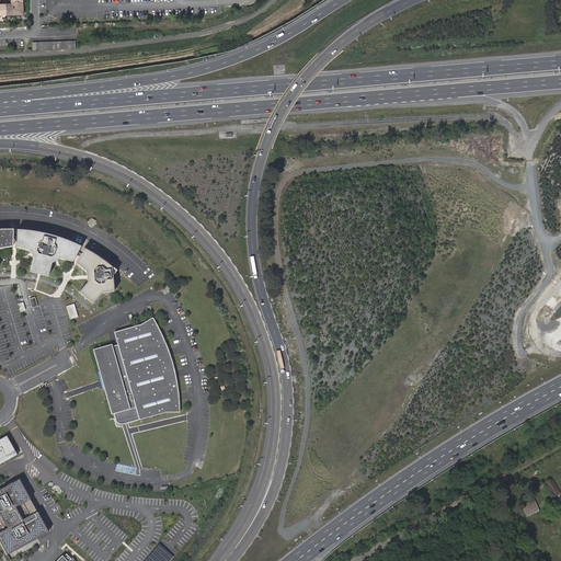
[(0,0),(0,14),(23,13),(22,0),(10,0),(11,2),(12,1),(12,3),(0,3),(0,0)]
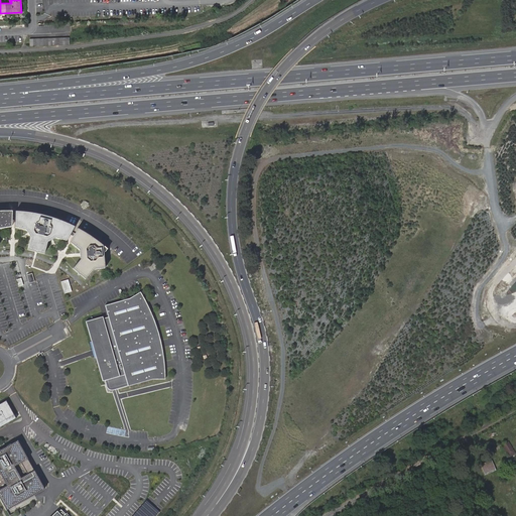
[(69,44),(69,41),(69,37),(29,39),(30,44),(30,45),(69,44)]
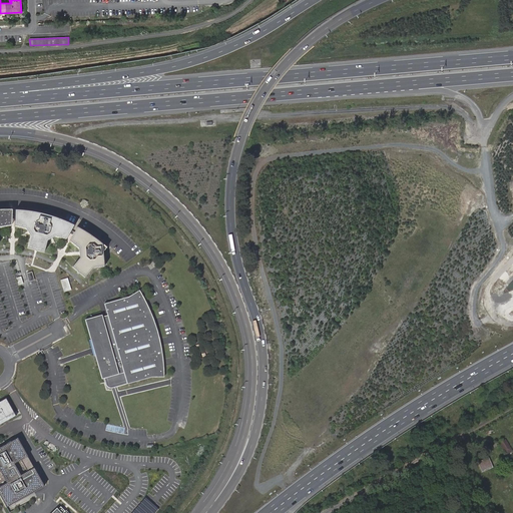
[(0,228),(1,228),(13,227),(12,219),(12,216),(12,210),(0,210),(0,228)]
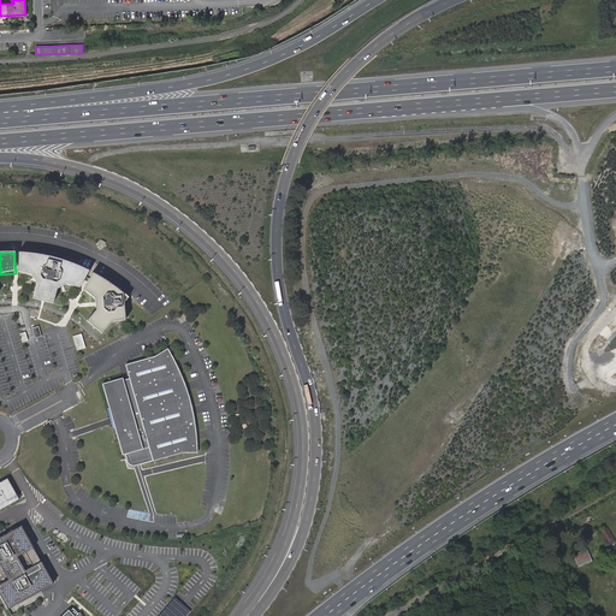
[(39,283),(37,285),(34,298),(42,301),(43,303),(46,302),(53,303),(57,290),(66,284),(80,288),(89,272),(78,267),(66,262),(53,259),(41,256),(31,254),(24,254),(18,254),(18,260),(18,265),(18,272),(31,276),(34,276),(39,283)]
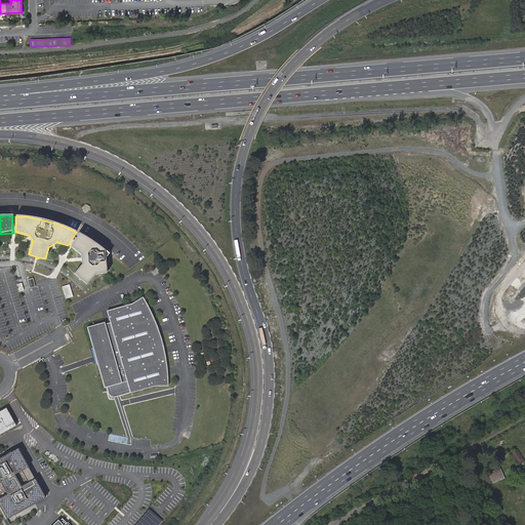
[(72,248),(81,255),(82,256),(83,264),(81,265),(74,274),(79,278),(80,280),(82,280),(87,285),(95,275),(107,274),(105,258),(109,254),(108,253),(104,250),(103,249),(101,247),(94,243),(87,238),(79,233),(72,248)]
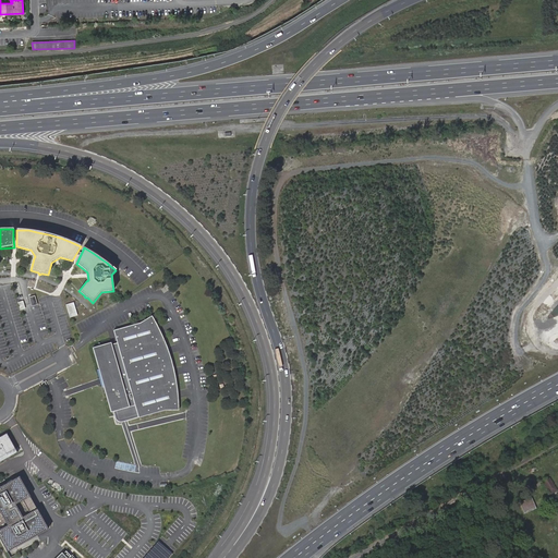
[(38,305),(35,296),(29,299),(32,307),(38,305)]
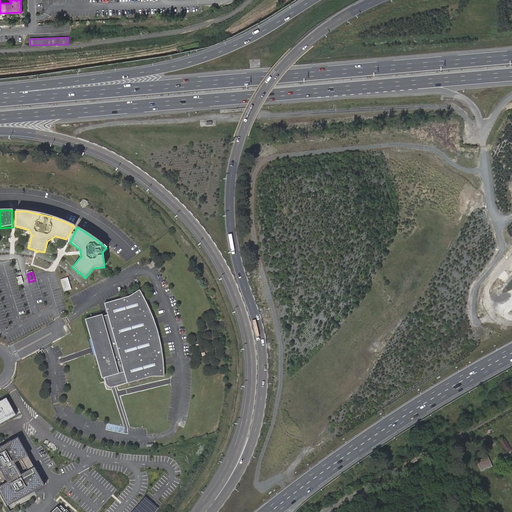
[(61,278),(64,290),(71,289),(68,276),(61,278)]
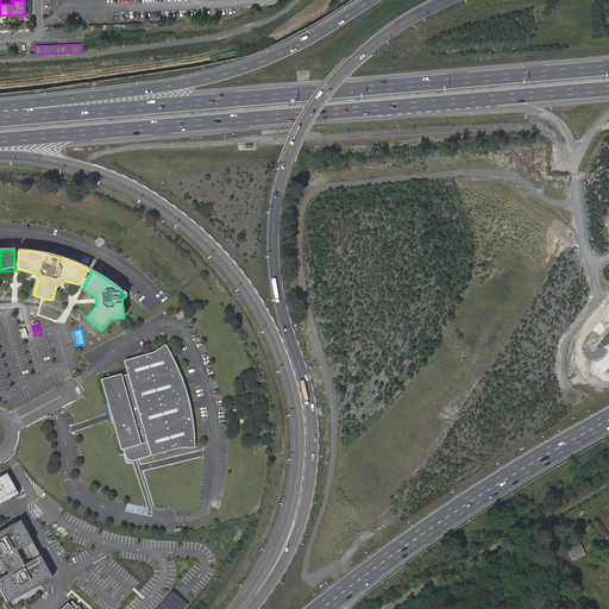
[(121,372),(101,378),(111,412),(113,412),(114,416),(112,418),(121,449),(148,441),(151,454),(180,446),(195,446),(195,434),(193,434),(190,426),(193,426),(189,409),(186,410),(183,403),(188,402),(186,394),(183,385),(180,387),(177,380),(181,378),(175,363),(173,363),(170,356),(173,355),(169,349),(167,344),(154,351),(125,359),(130,376),(123,377),(121,372)]
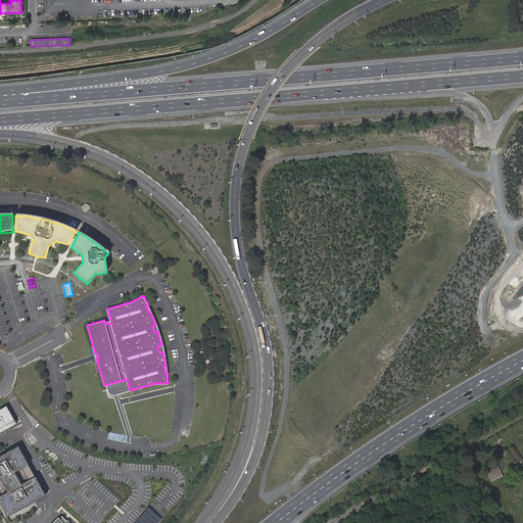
[(130,390),(127,379),(104,385),(106,393),(108,394),(111,395),(130,390)]
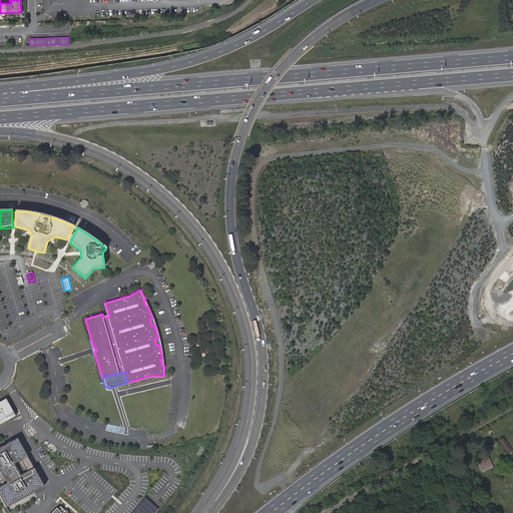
[(0,425),(16,416),(6,399),(0,401),(0,425)]
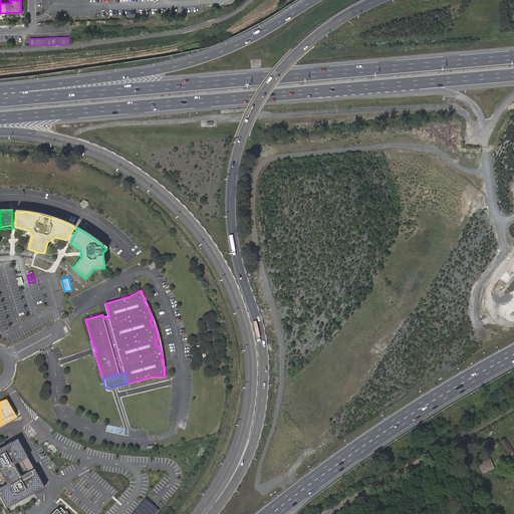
[(44,488),(17,440),(0,449),(0,497),(6,509),(44,488)]
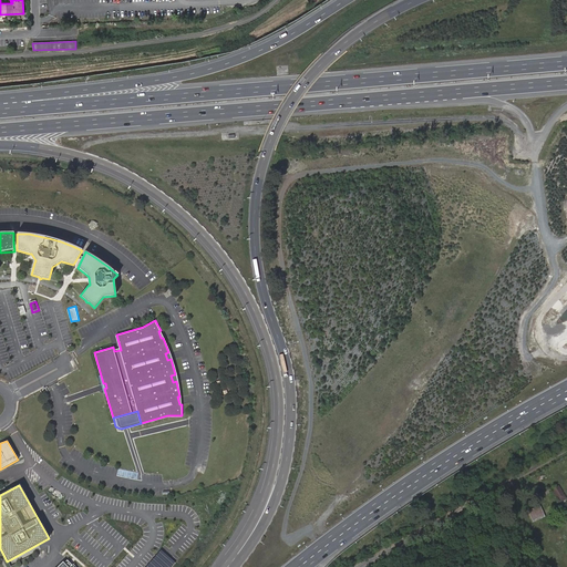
[(566,498),(558,486),(552,490),(560,503),(566,498)]
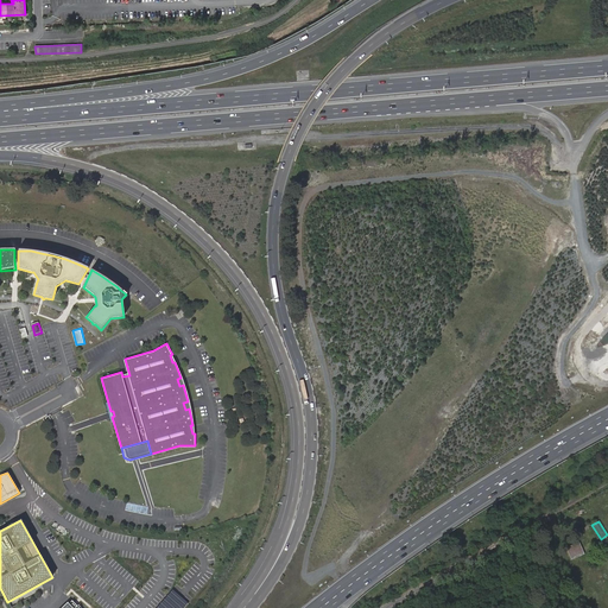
[(580,543),(567,548),(571,559),(583,555),(580,543)]
